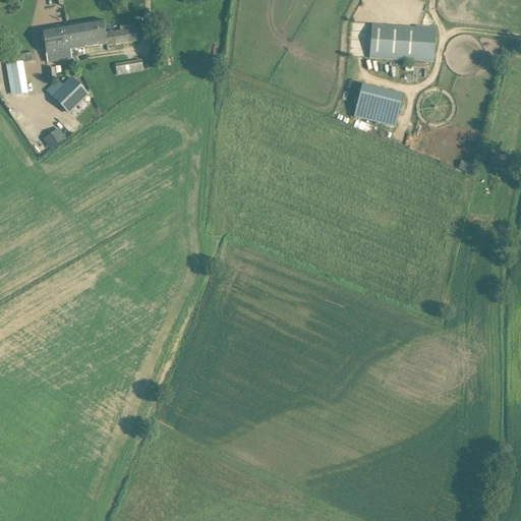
[(120,26),(120,32),(105,34),(103,20),(67,26),(71,50),(107,45),(107,47),(137,42),(136,39),(135,29),(132,30),(132,24),(120,26)]
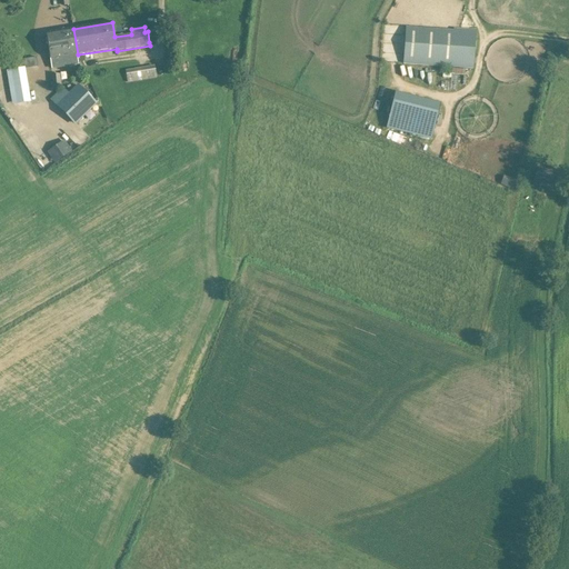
[(407,26),(405,63),(473,69),(477,31),(407,26)]
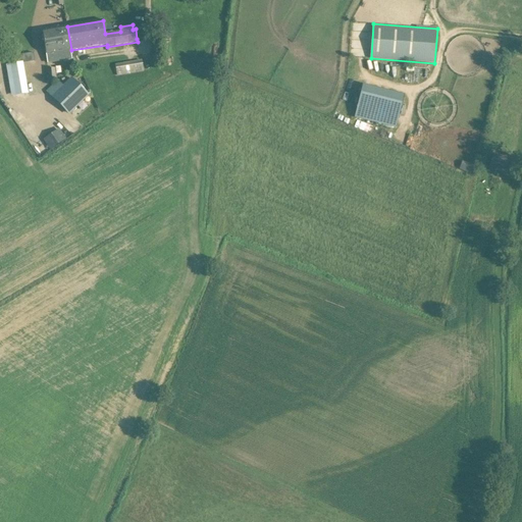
[(72,52),(71,50),(67,27),(42,31),(46,55),(63,52),(64,56),(72,55),(72,52)]
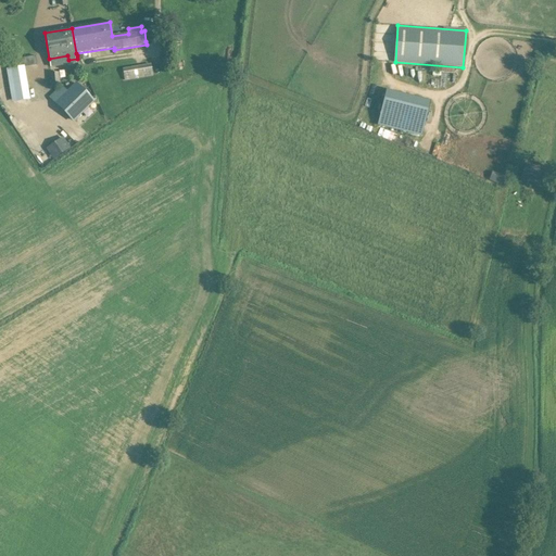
[(29,99),(24,67),(25,66),(24,60),(14,62),(15,67),(5,68),(12,102),(16,101),(29,99)]
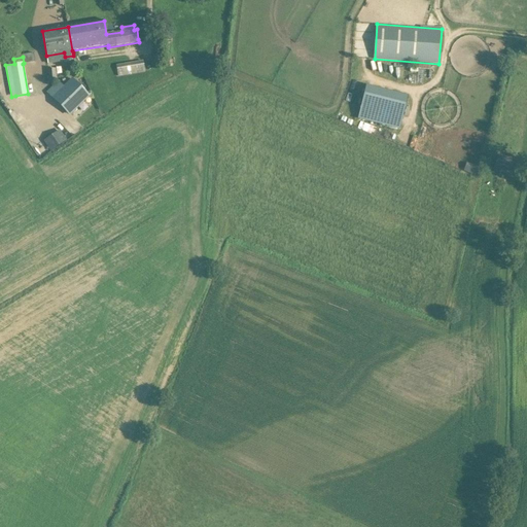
[(143,61),(116,65),(118,76),(145,72),(143,61)]
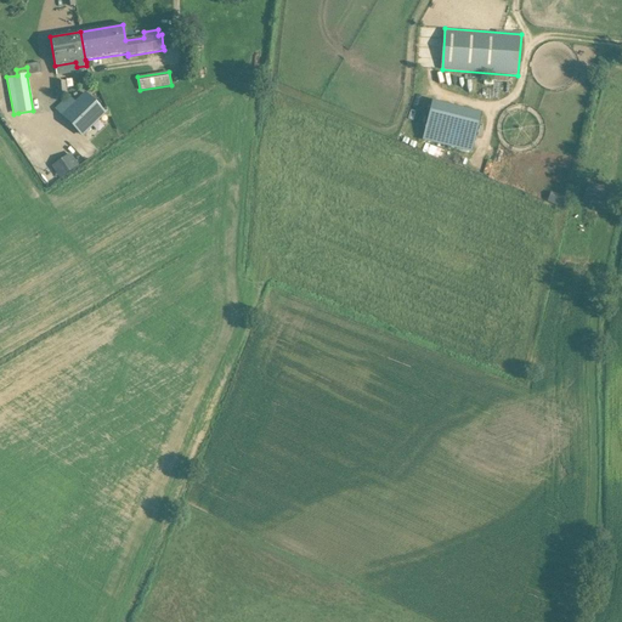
[(90,141),(113,122),(86,94),(73,106),(67,99),(58,107),(90,141)]
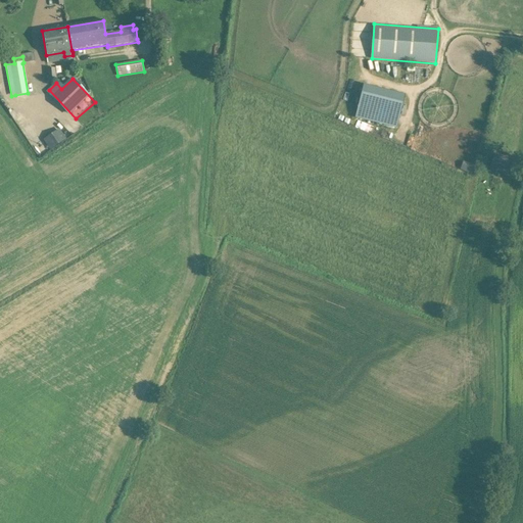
[(396,127),(399,112),(360,102),(357,117),(396,127)]
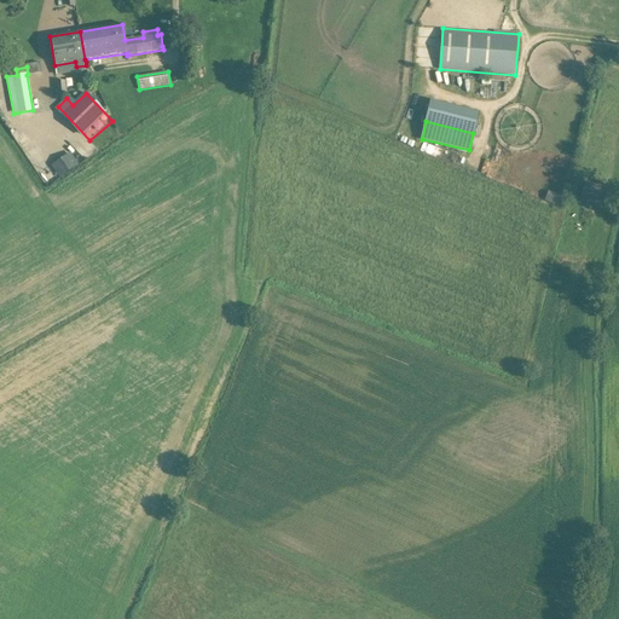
[(561,206),(563,198),(549,192),(547,201),(561,206)]
